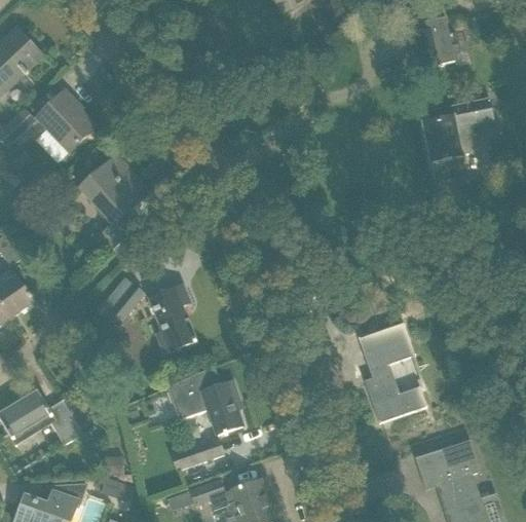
[(274,0),(284,13),(302,0),(274,0)]
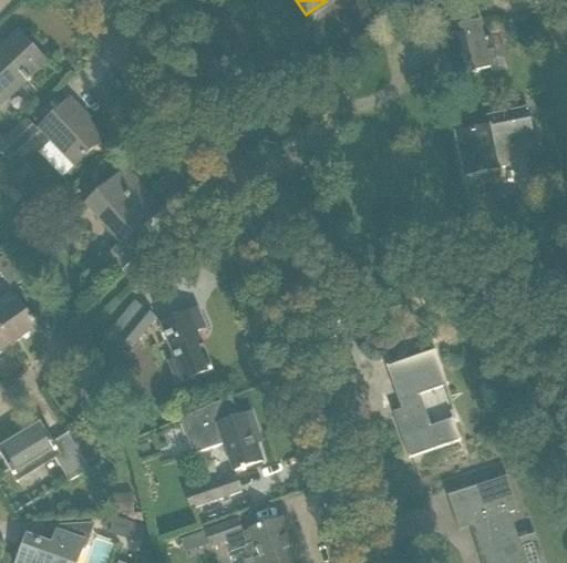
[(446,37),(445,37),(449,50),(454,77),(474,72),(474,70),(491,67),(490,64),(484,36),(481,20),(467,22),(465,23),(457,24),(460,33),(446,37)]
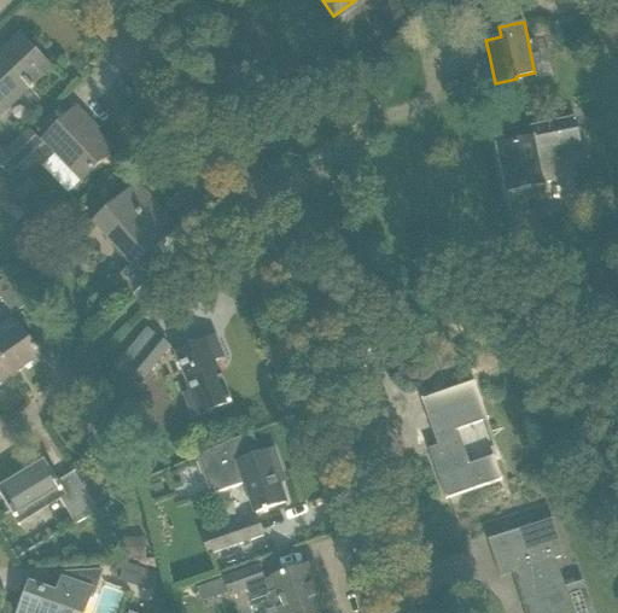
[(19,31),(0,50),(0,109),(0,110),(50,63),(19,31)]
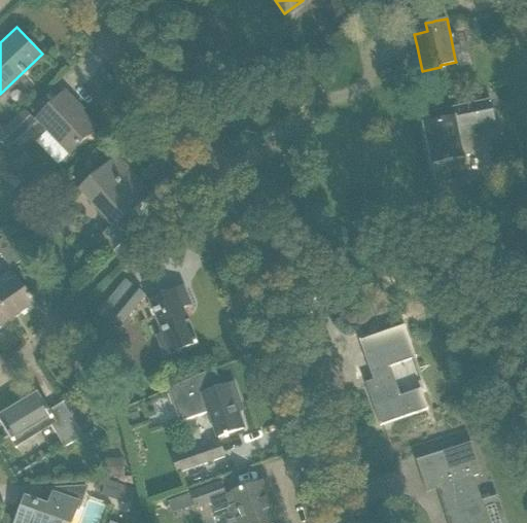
[(95,126),(74,104),(76,102),(65,90),(38,116),(70,149),(95,126)]
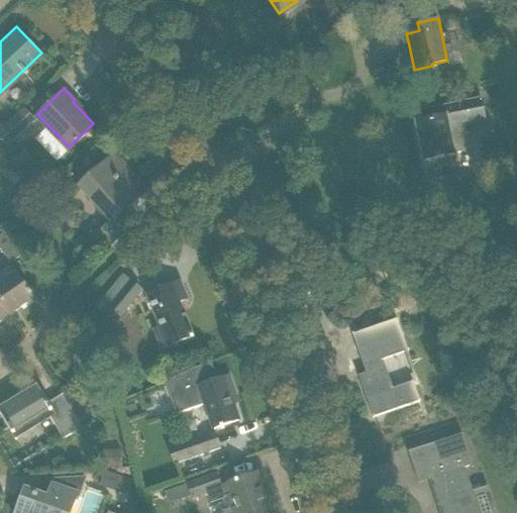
[(416,120),(424,158),(453,152),(447,123),(485,116),(482,97),(443,105),(424,109),(426,118),(416,120)]
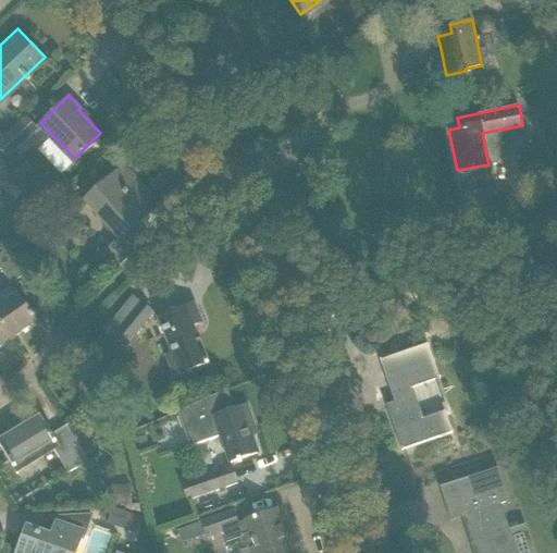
[(26,113),(0,137),(0,146),(9,156),(10,155),(38,126),(26,113)]
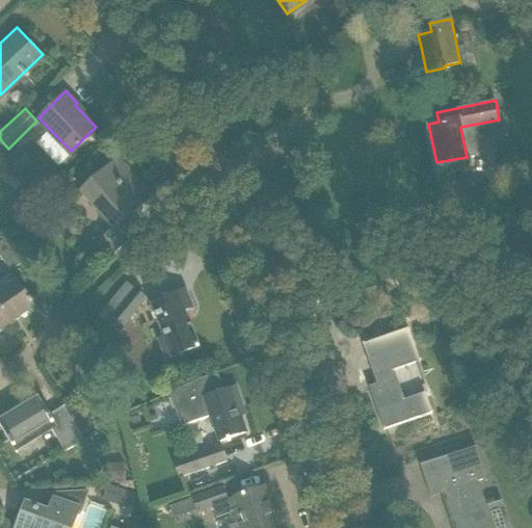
[(5,158),(0,151),(0,176),(6,183),(17,173),(16,172),(5,160),(7,159),(5,158)]
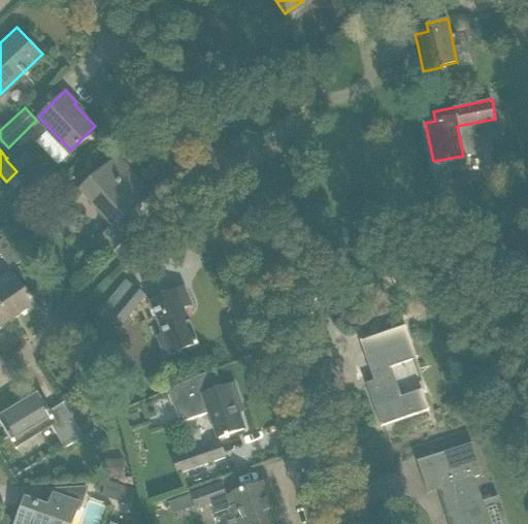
[(101,234),(114,249),(142,223),(131,209),(151,192),(139,179),(118,155),(80,189),(113,224),(101,234)]
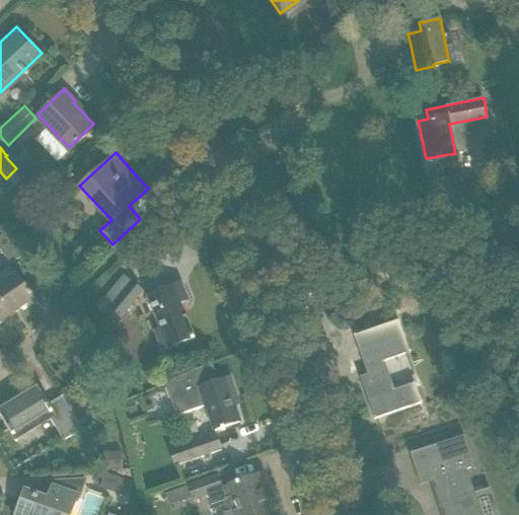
[(0,244),(10,261),(20,253),(5,229),(0,232),(0,244)]
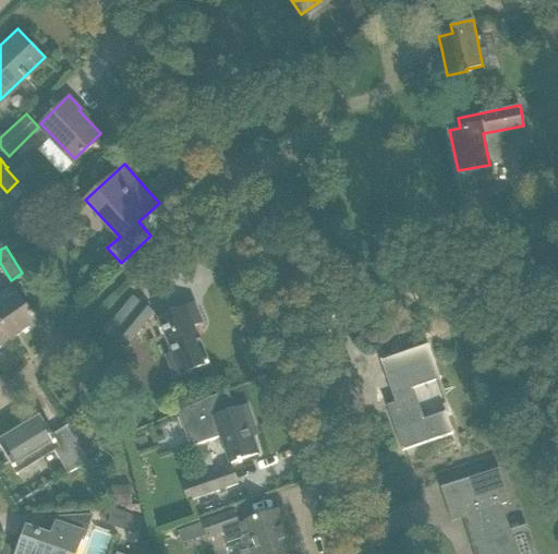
[(0,321),(11,337),(36,320),(16,292),(3,301),(0,296),(0,321)]
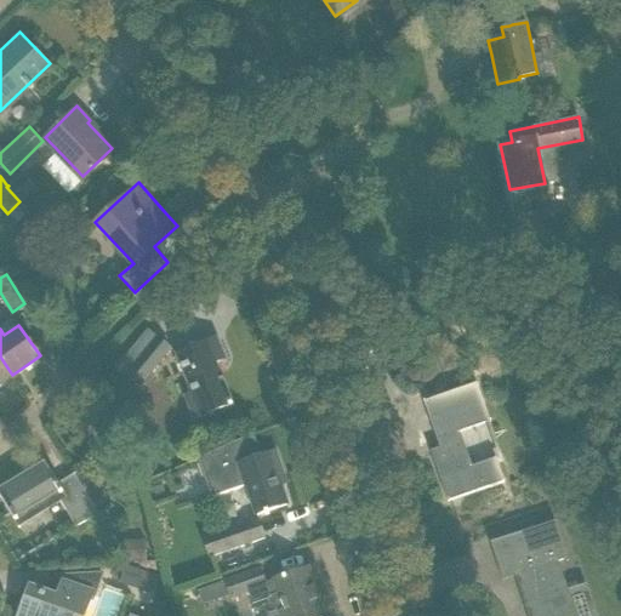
[(131,364),(144,376),(170,344),(157,334),(131,364)]
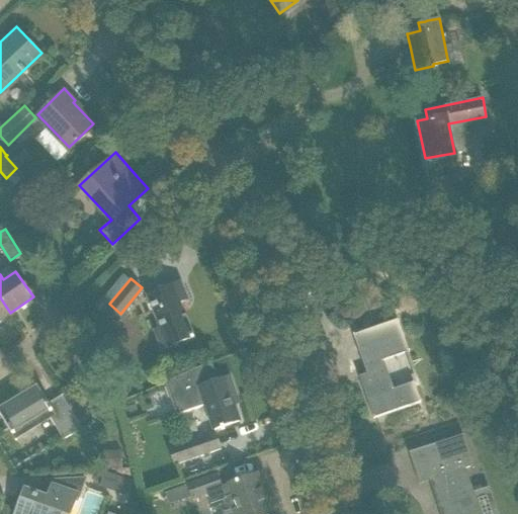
[(152,328),(161,348),(193,334),(179,300),(187,295),(180,279),(147,292),(160,325),(152,328)]
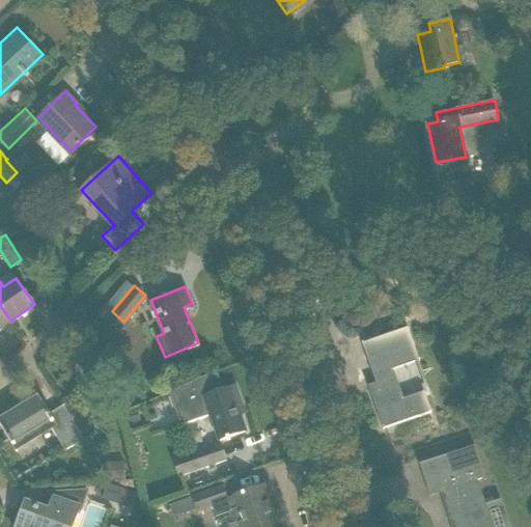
[(0,327),(10,321),(0,305),(0,327)]
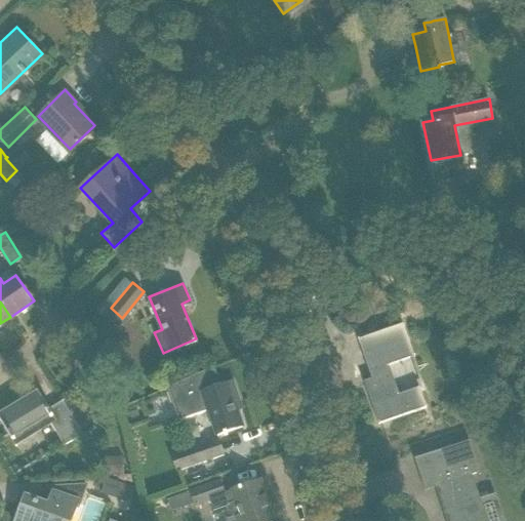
[(82,309),(70,318),(78,327),(89,318),(82,309)]
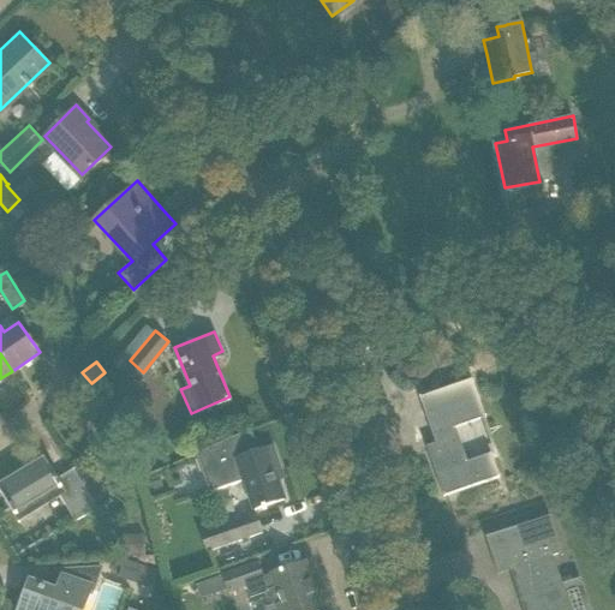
[(457,423),(485,413),(472,376),(446,386),(419,395),(437,444),(428,448),(443,492),(499,473),(491,450),(470,459),(457,423)]
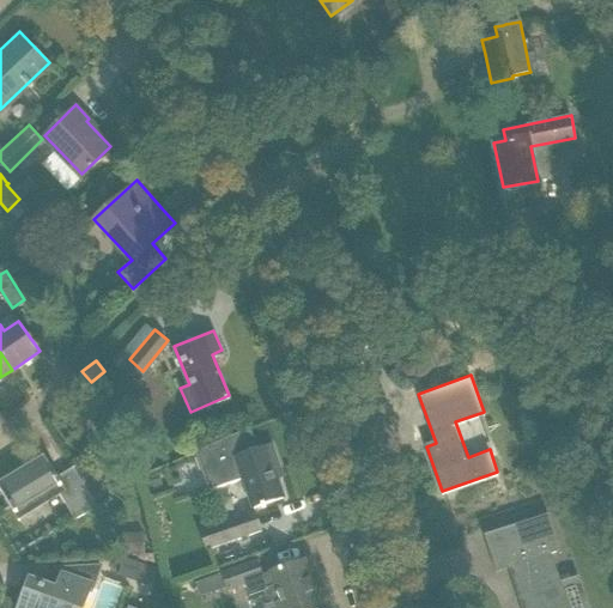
[(249,425),(199,447),(206,469),(212,486),(243,475),(253,504),(260,502),(283,494),(274,467),(279,466),(272,443),(256,448),(249,425)]
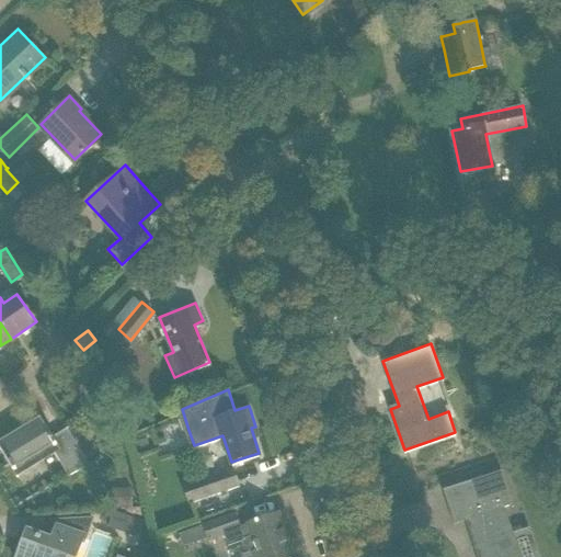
[(67,424),(52,434),(41,416),(0,439),(0,445),(15,472),(53,448),(68,473),(88,461),(67,424)]
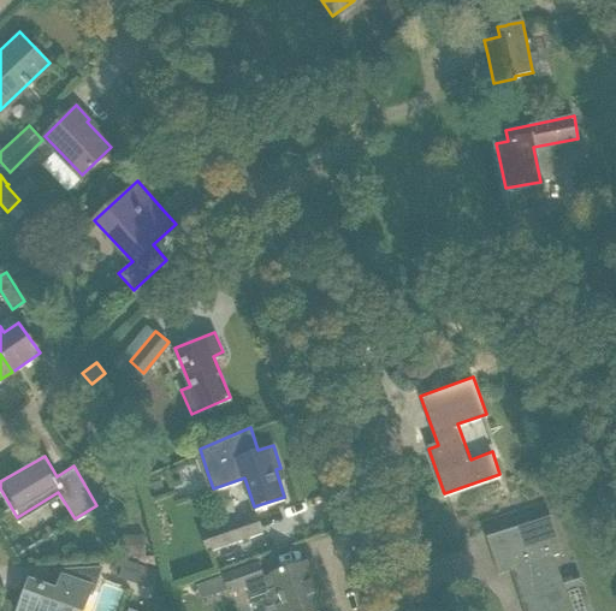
[(201,531),(207,549),(261,531),(255,512),(201,531)]
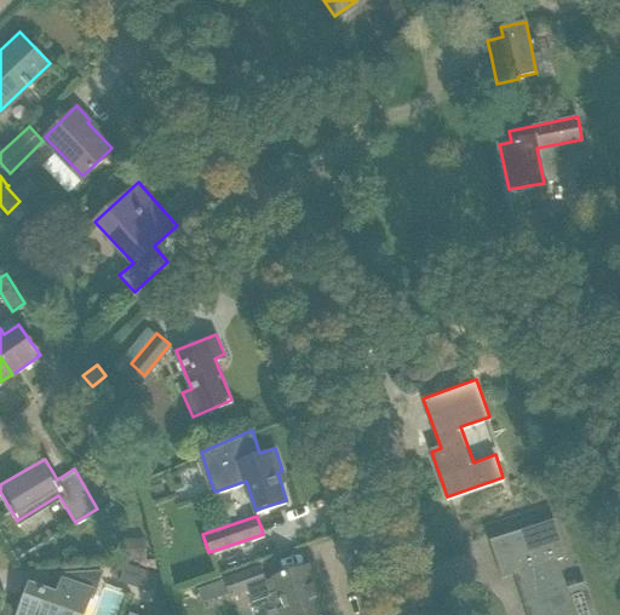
[(555,516),(489,539),(501,575),(515,570),(526,599),(530,597),(537,614),(575,614),(557,557),(567,553),(555,516)]
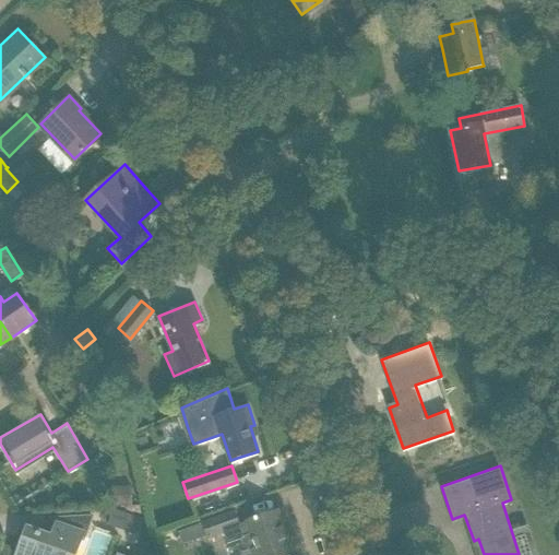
[(130,484),(111,485),(113,504),(130,503),(130,484)]
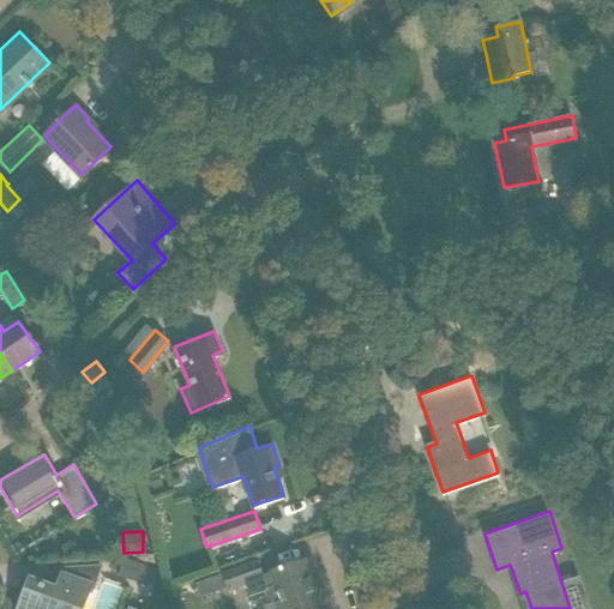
[(122,574),(150,582),(155,561),(127,555),(122,574)]
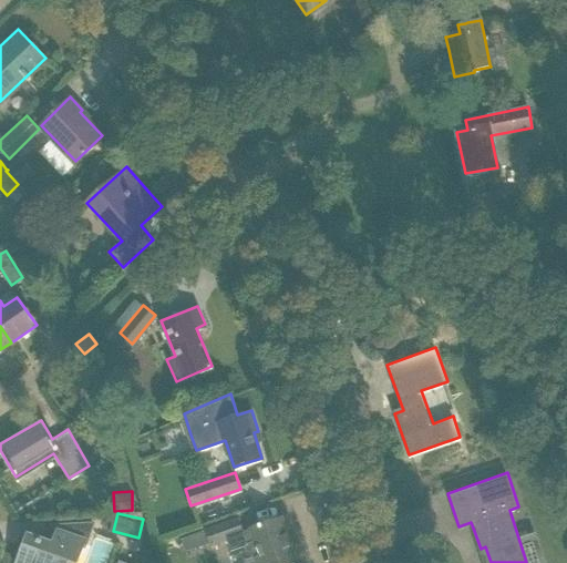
[(244,533),(226,539),(229,548),(243,542),(248,558),(236,562),(292,562),(296,562),(287,535),(294,533),(287,514),(250,526),(243,530),(244,533)]
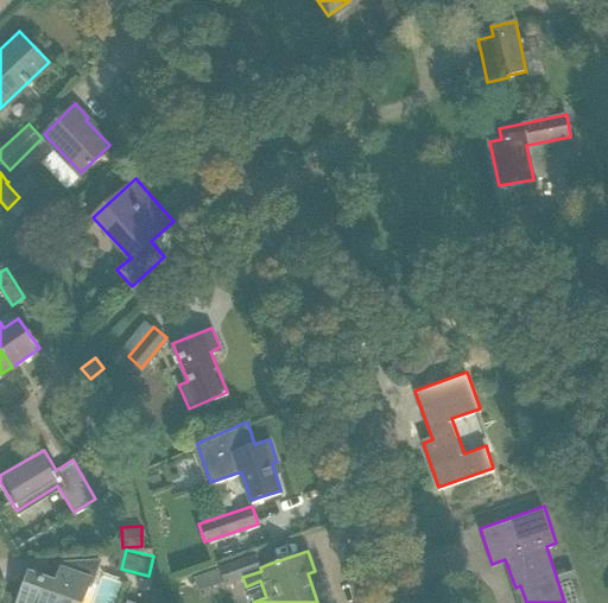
[(255,552),(220,565),(226,583),(242,577),(261,571),(260,567),(255,552)]
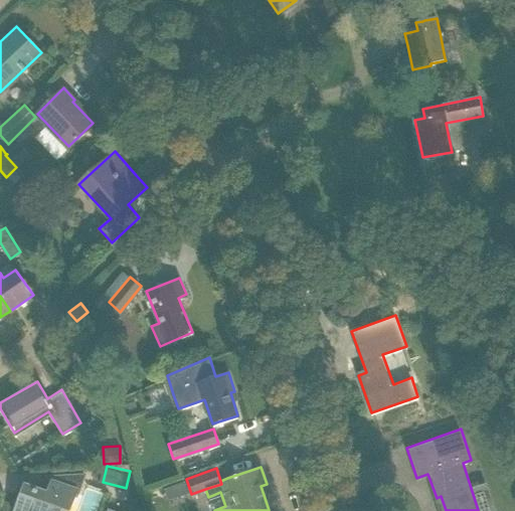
[(67,510),(76,490),(52,481),(47,493),(25,485),(15,510),(67,510)]
